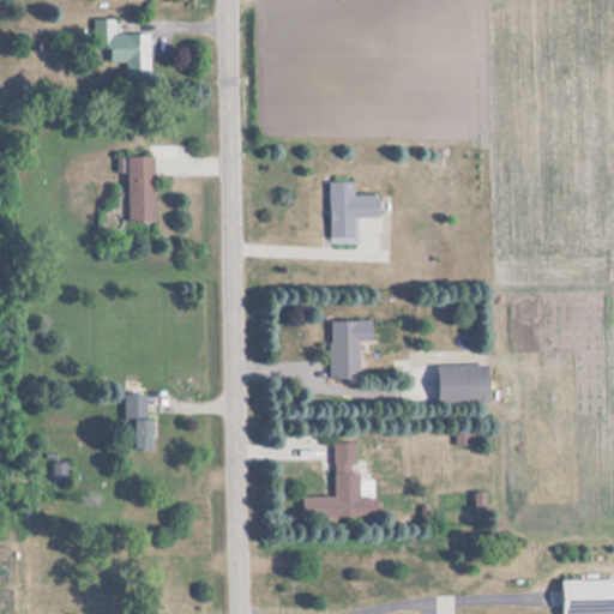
[(115,19),(94,19),(94,64),(146,65),(146,34),(114,34),(115,19)]
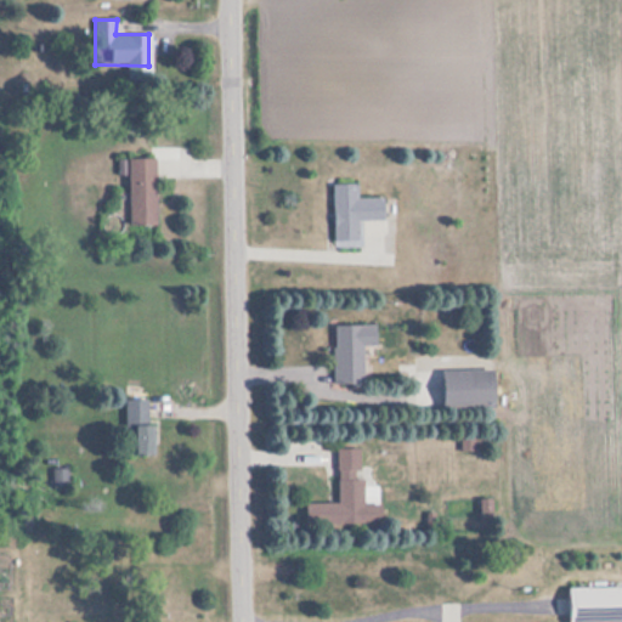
[(157,225),(157,158),(128,158),(128,225),(157,225)]
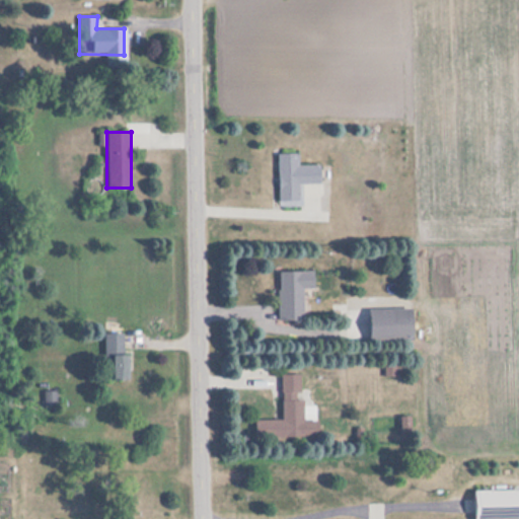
[(278,201),(300,201),(299,182),(320,182),(320,164),(299,164),(299,153),(278,153),(278,201)]
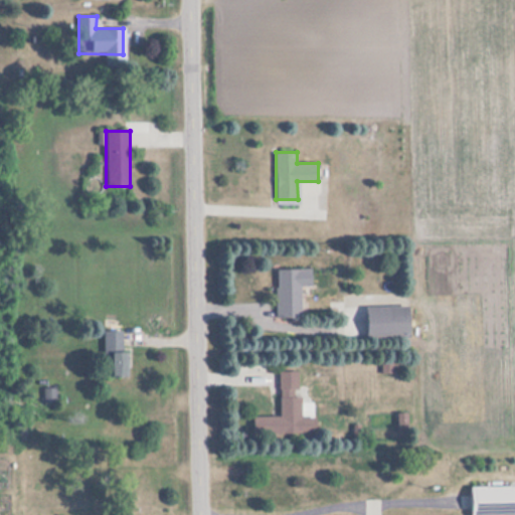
[(277,269),(277,319),(301,319),(301,286),(312,286),(312,269),(277,269)]
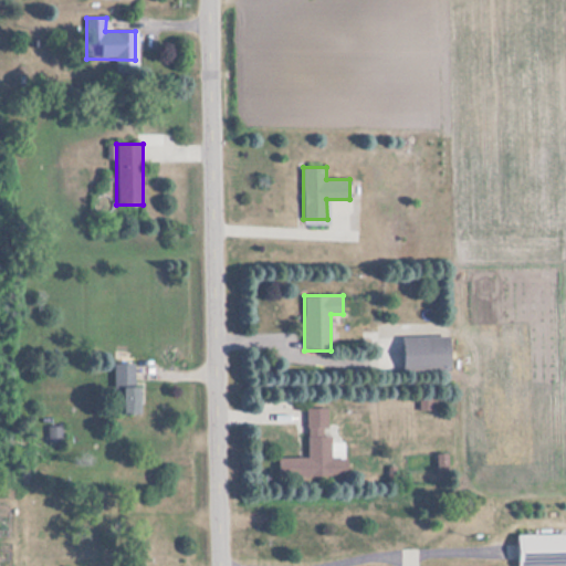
[(405,336),(405,369),(451,369),(451,336),(405,336)]
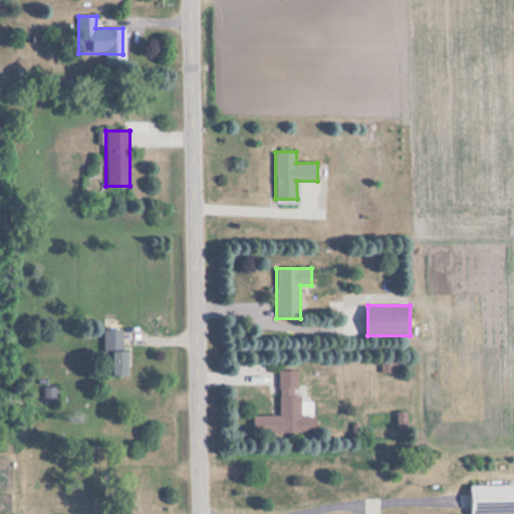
[(127,376),(127,331),(102,331),(102,376),(127,376)]
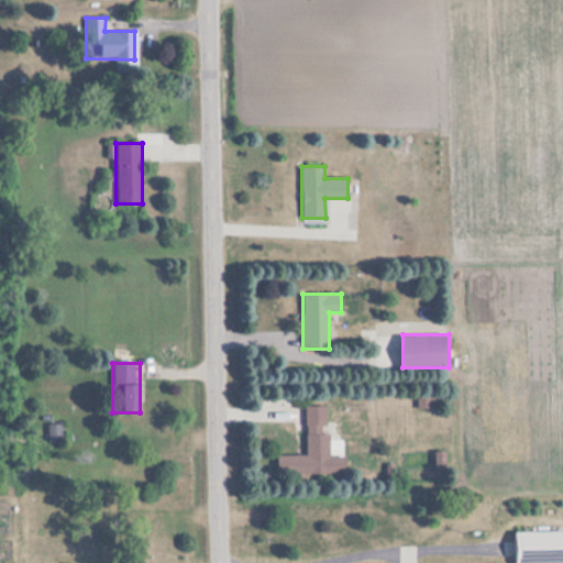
[(306,407),(307,456),(277,456),(277,475),(348,474),(346,456),(329,457),(328,407),(306,407)]
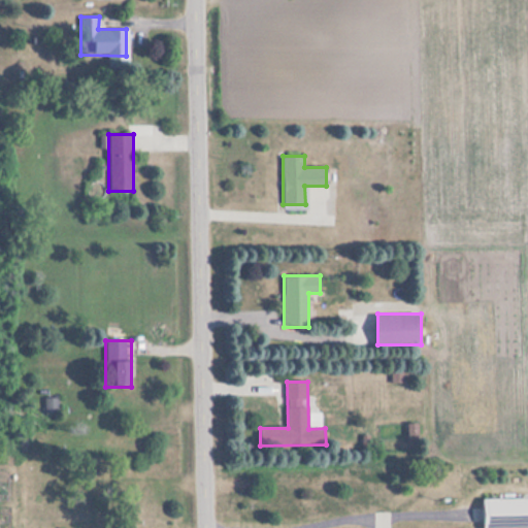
[(527,527),(527,498),(483,499),(482,527),(527,527)]
